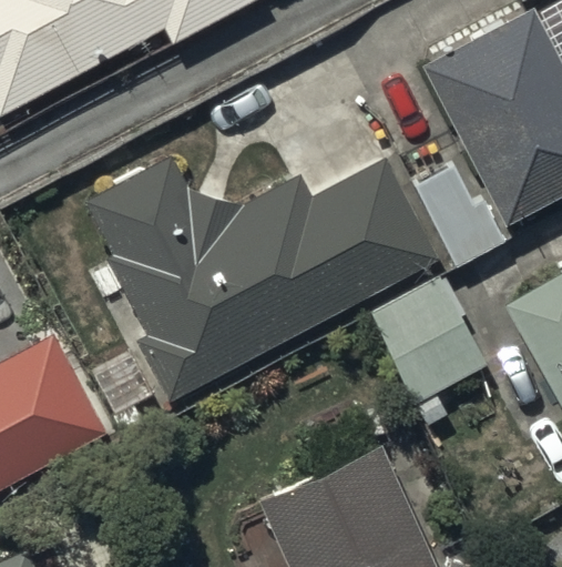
[(0,0),(0,115),(163,29),(172,46),(256,0),(0,0)]
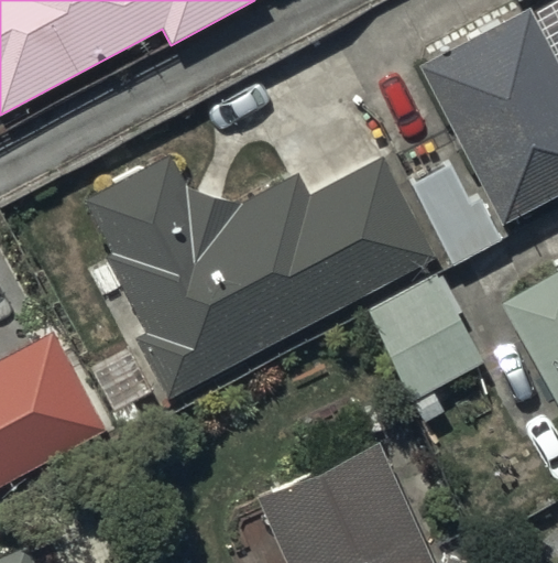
[(529,9),(419,65),(501,225),(557,195),(557,45),(549,50),(529,9)]
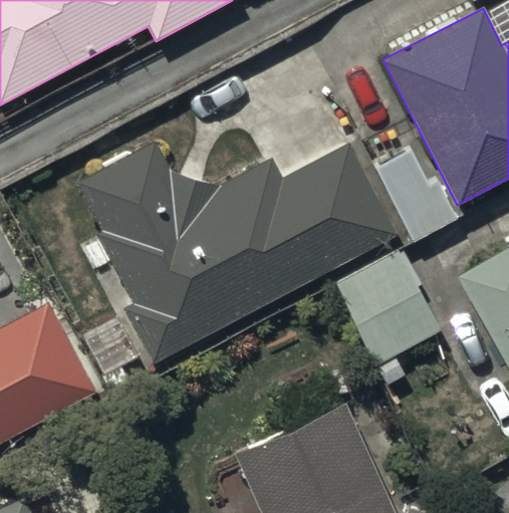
[(154,363),(396,231),(353,144),(281,179),(271,158),(214,185),(174,172),(157,140),(75,185),(100,230),(96,233),(135,302),(123,308),(154,363)]
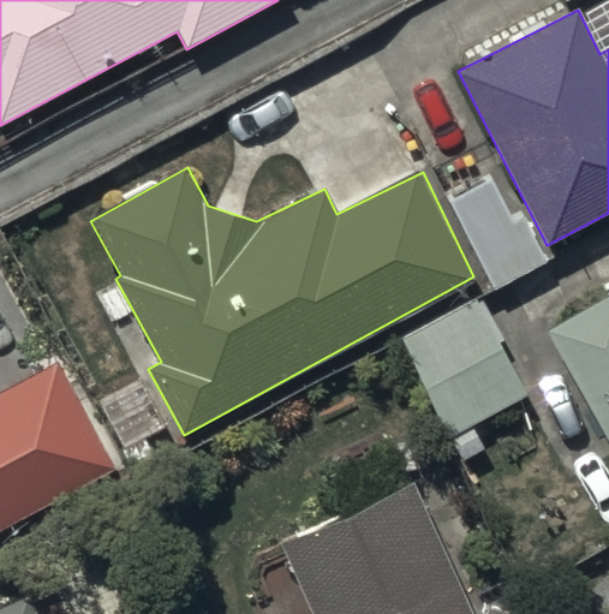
[(495,173),(447,198),(495,290),(543,263),(495,173)]
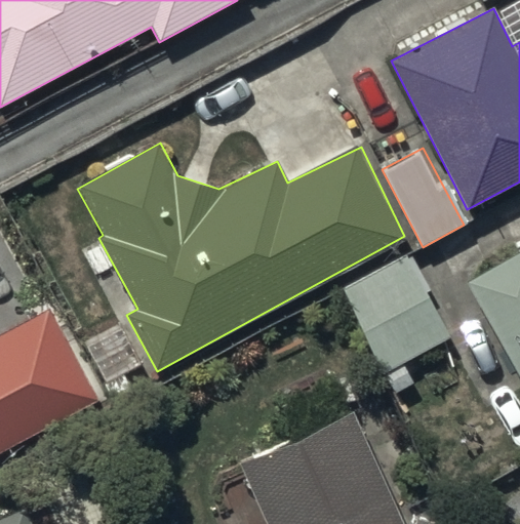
[(519,251),(466,282),(519,378),(519,251)]
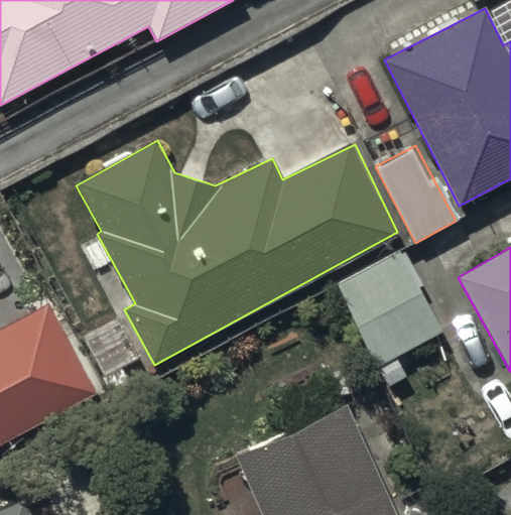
[(442,330),(399,249),(333,285),(377,366),(442,330)]
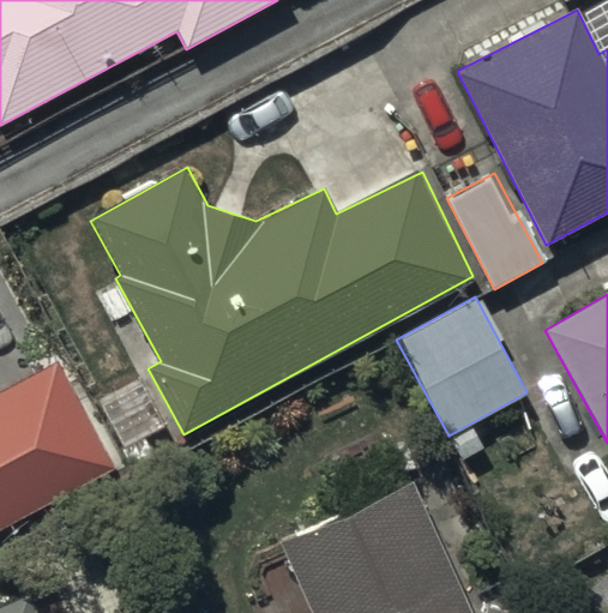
[(0,528),(116,466),(58,360),(0,391),(0,528)]
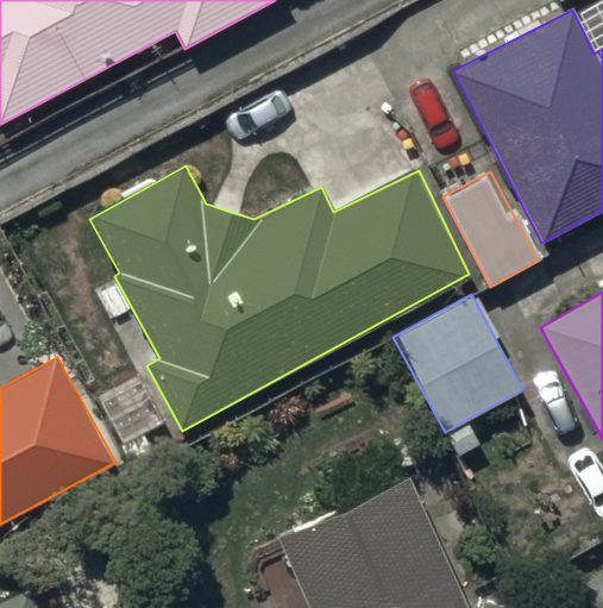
[(466,607),(409,477),(278,537),(309,607),(466,607)]
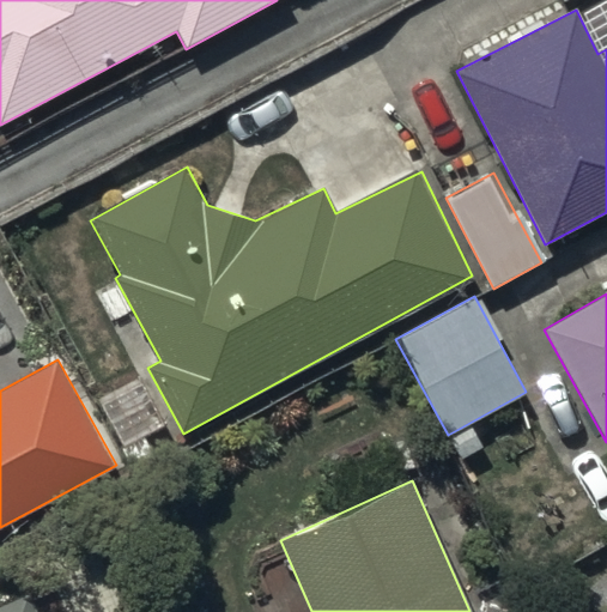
[(37,611),(29,592),(0,604),(0,611),(37,611)]
